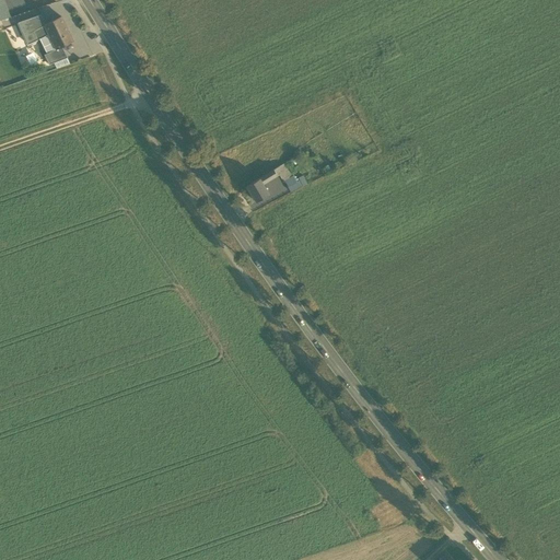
[(0,0),(0,20),(10,16),(2,0),(0,0)]
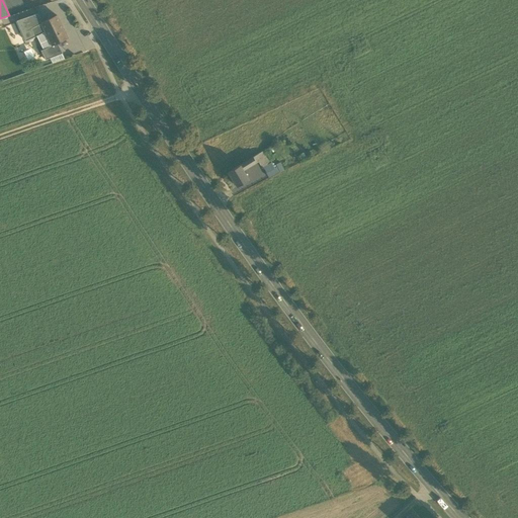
[(25,40),(34,36),(29,28),(40,23),(41,22),(37,13),(16,20),(25,40)]
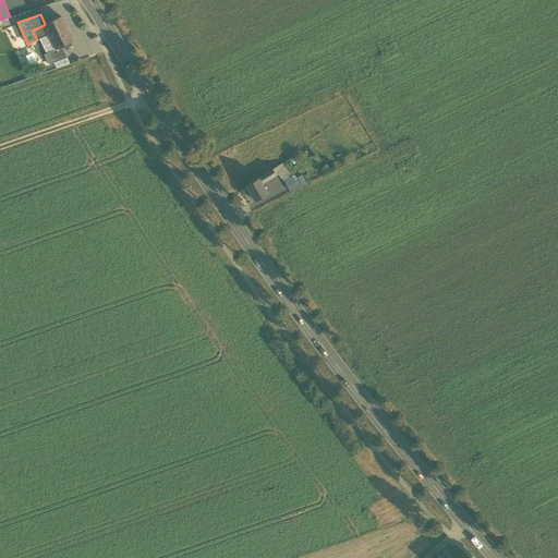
[(45,24),(44,25),(48,34),(39,38),(46,52),(56,48),(56,49),(61,46),(73,40),(61,16),(45,24)]
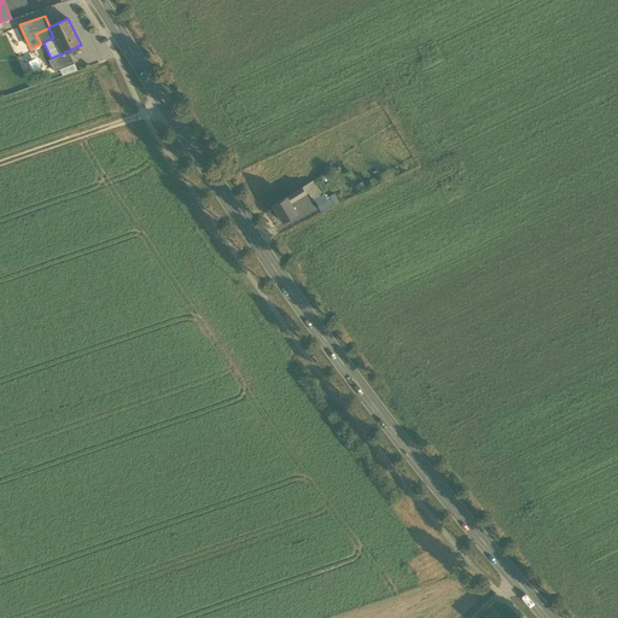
[(41,44),(44,42),(53,38),(48,28),(35,34),(41,44)]
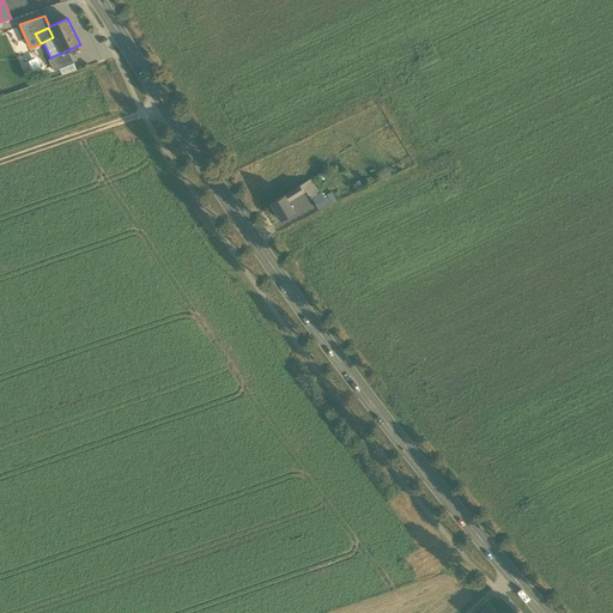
[(48,60),(53,71),(74,62),(67,50),(61,54),(61,53),(50,58),(48,60)]
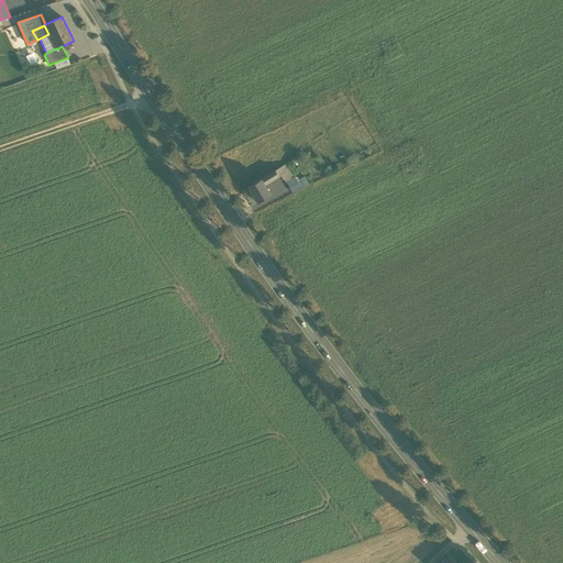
[(327,140),(311,150),(317,158),(332,148),(327,140)]
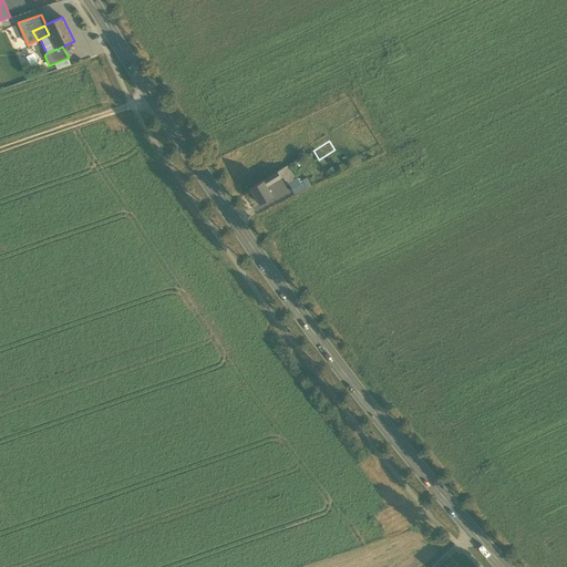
[(289,173),(282,176),(294,195),(306,189),(303,185),(301,186),(289,165),(286,166),(289,173)]
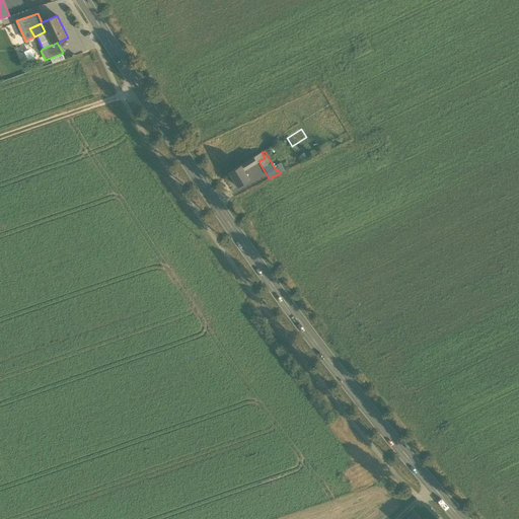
[(253,157),(256,162),(258,161),(265,158),(262,152),(253,157)]
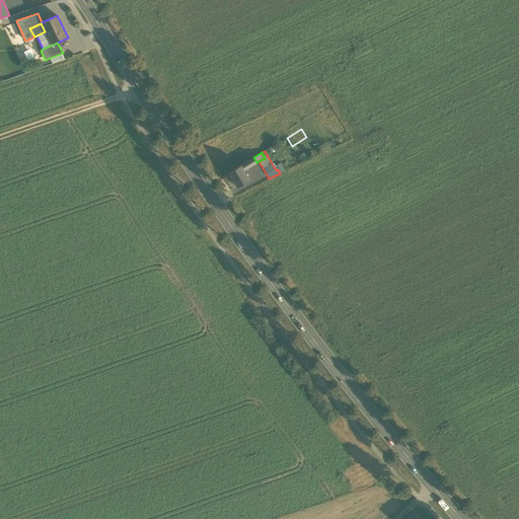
[(253,157),(241,164),(244,169),(256,162),(253,157)]
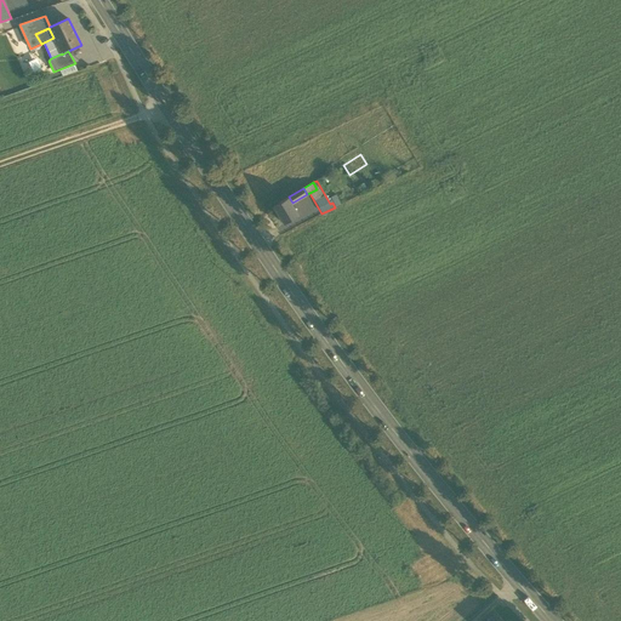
[(300,215),(292,203),(289,197),(273,205),(284,223),(300,215)]
